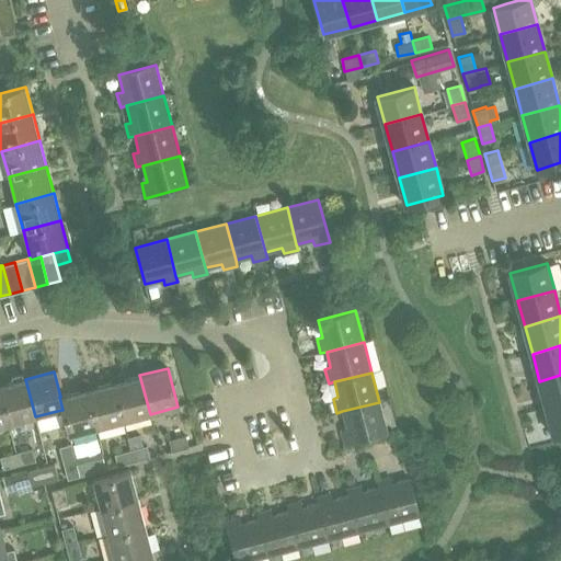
[(139,375),(113,382),(124,421),(150,414),(139,375)]
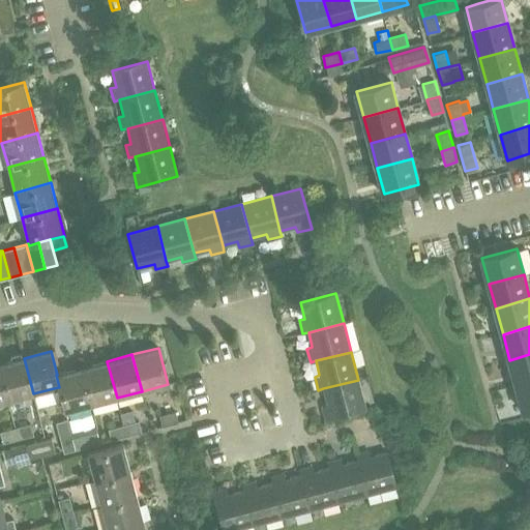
[(529,354),(509,360),(517,385),(529,381),(529,354)]
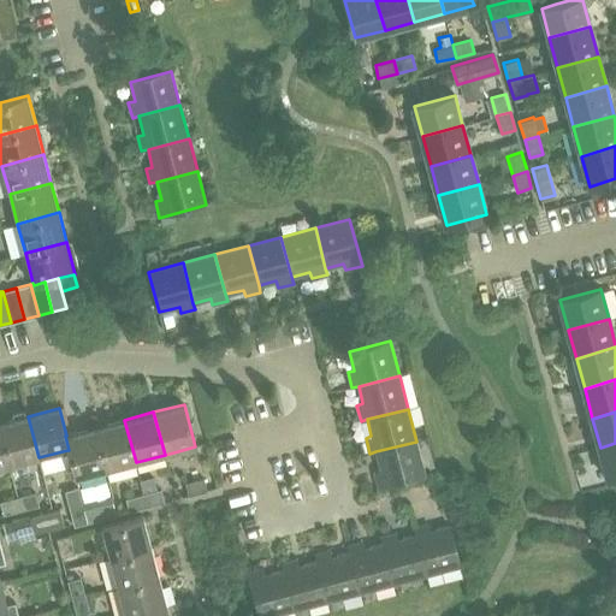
[(28,416),(0,424),(0,428),(10,466),(39,457),(28,416)]
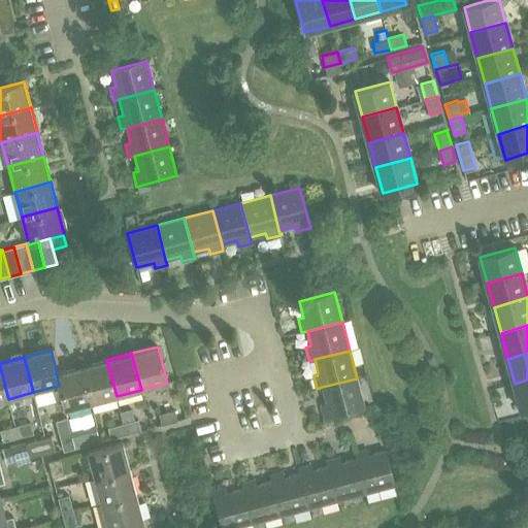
[(106,360),(81,366),(92,402),(117,396),(106,360)]
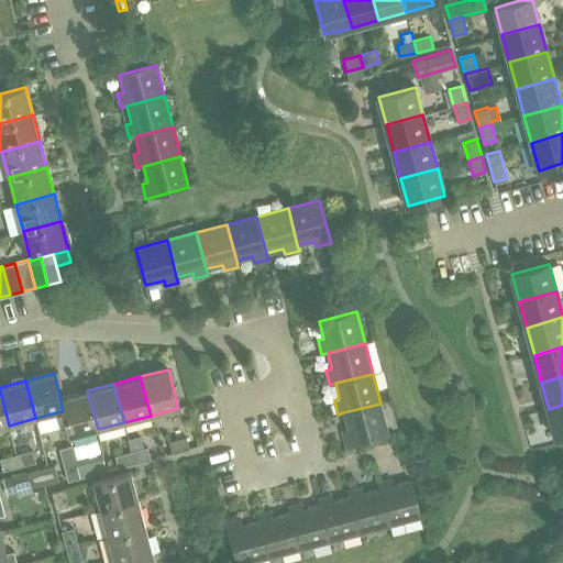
[(87,390),(61,398),(59,398),(63,411),(62,411),(69,437),(98,429),(87,390)]
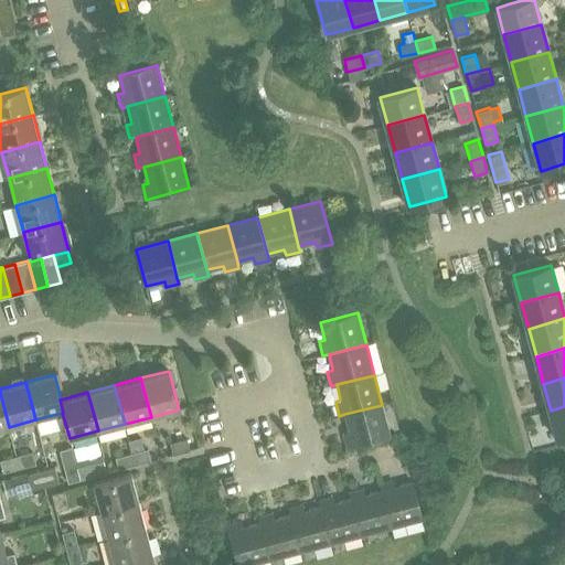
[(382,405),(344,414),(349,430),(343,433),(347,447),(390,436),(382,405)]
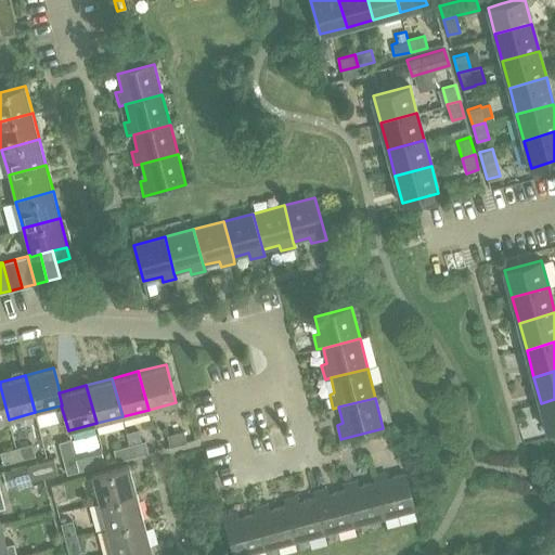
[(554,399),(541,403),(549,430),(554,428),(554,399)]
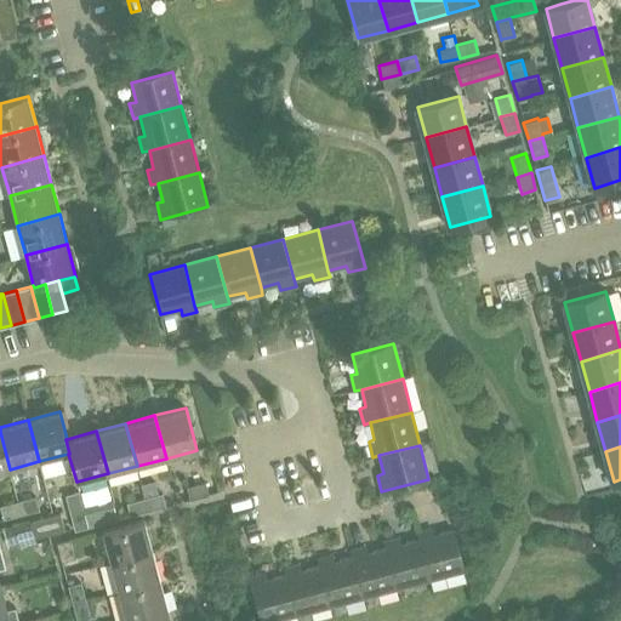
[(189,500),(209,495),(205,482),(187,486),(189,500)]
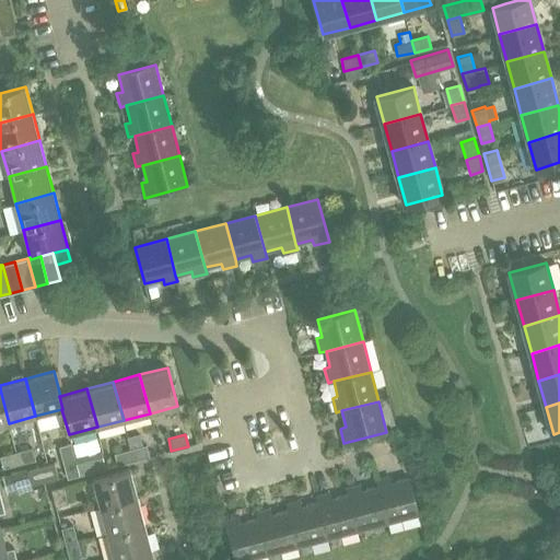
[(59,446),(63,463),(76,459),(71,443),(59,446)]
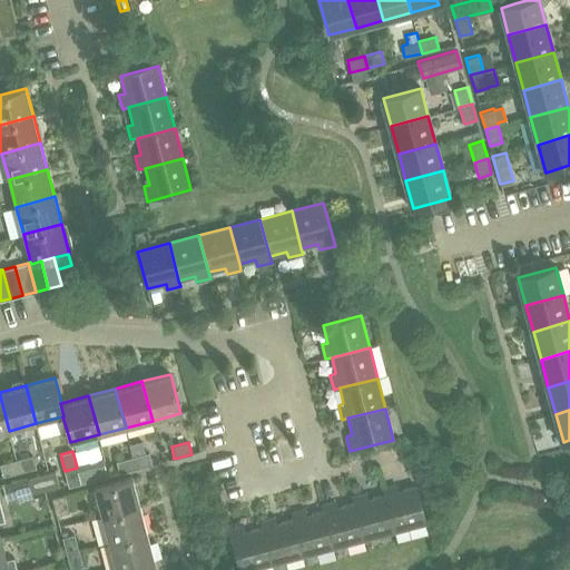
[(149,452),(133,457),(136,469),(153,464),(149,452)]
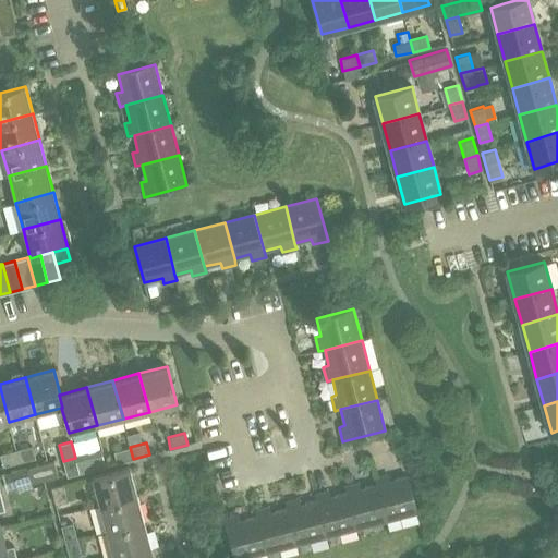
[(32,446),(16,450),(19,462),(35,458),(32,446)]
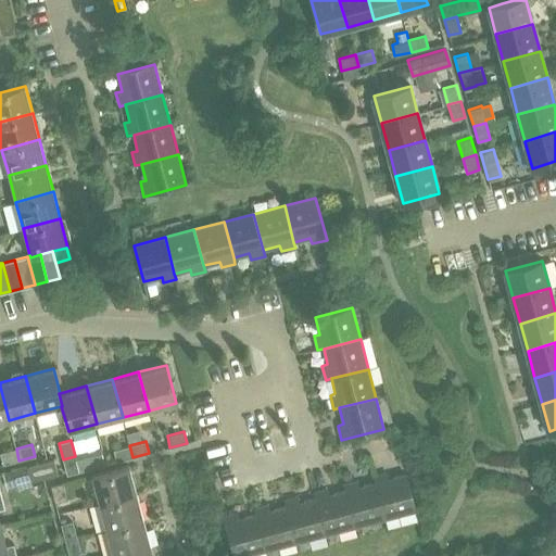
[(133,457),(129,445),(116,449),(121,462),(133,457)]
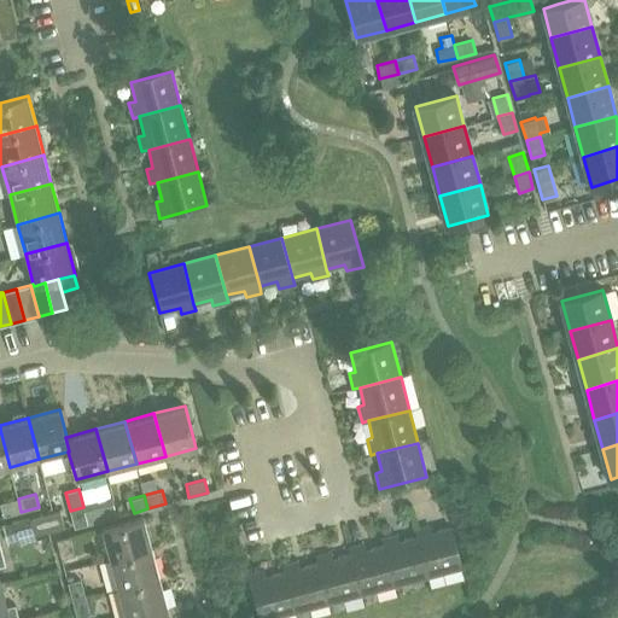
[(21,512),(18,499),(0,502),(0,505),(4,517),(21,512)]
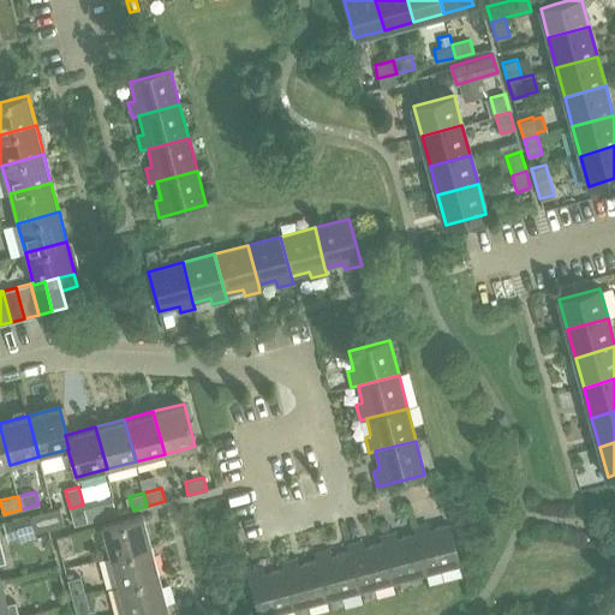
[(83,505),(70,508),(73,525),(88,521),(83,505)]
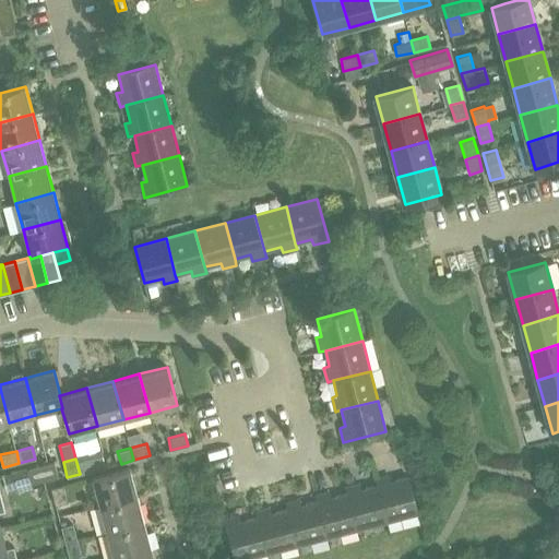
[(32,483),(58,476),(54,461),(27,468),(32,483)]
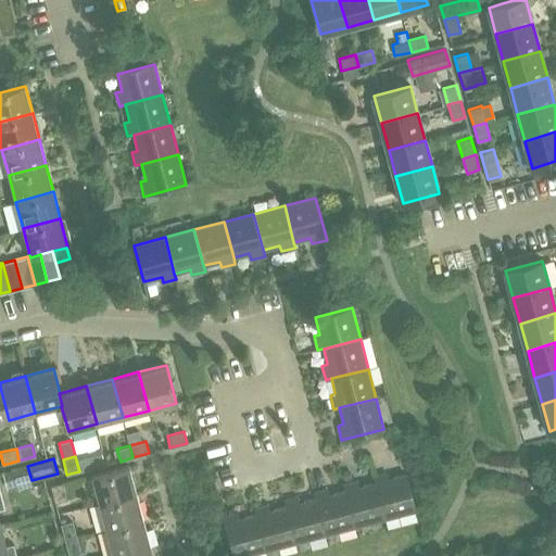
[(91,477),(99,504),(136,493),(128,467),(91,477)]
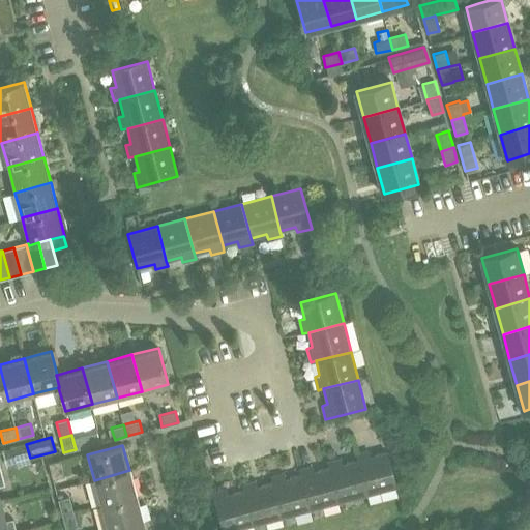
[(17,465),(28,462),(24,447),(12,450),(17,465)]
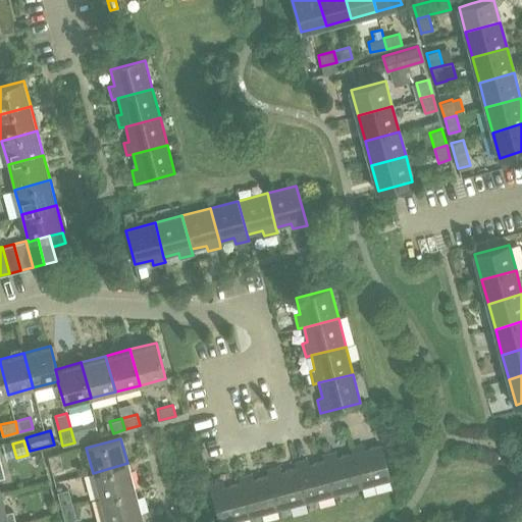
[(351,448),(352,453),(361,487),(390,479),(380,445),(365,449),(363,445),(351,448)]
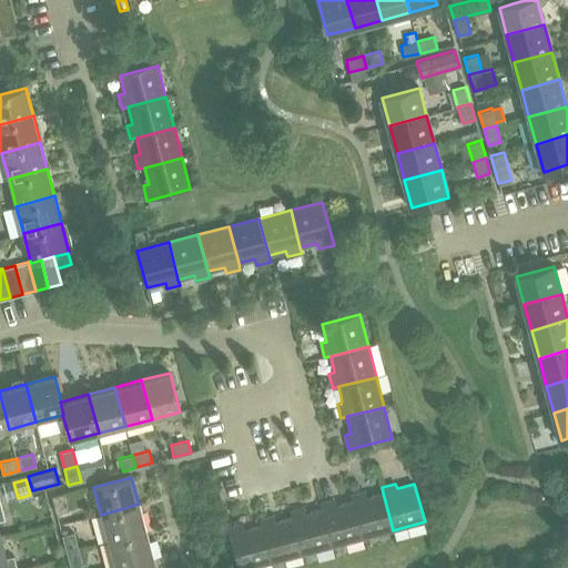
[(351,495),(353,500),(363,538),(393,530),(383,493),(366,497),(365,492),(351,495)]
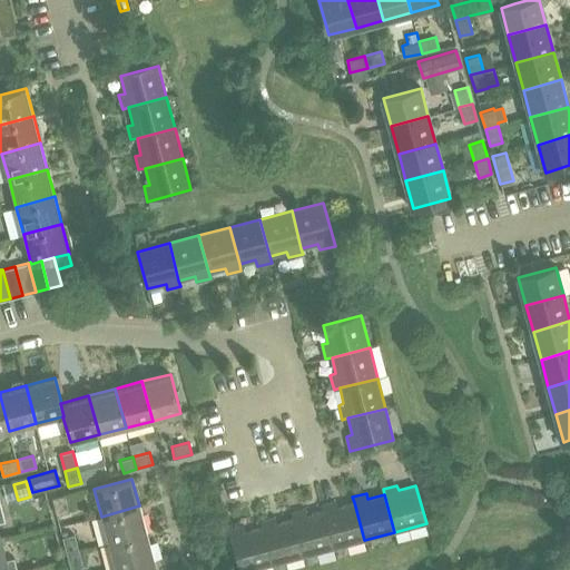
[(56,516),(69,512),(65,494),(51,498),(56,516)]
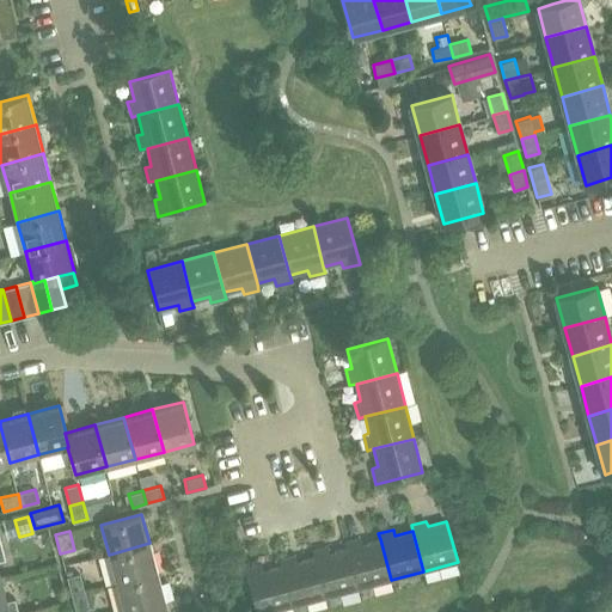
[(346,543),(347,549),(359,589),(391,580),(380,539),(362,544),(360,539),(346,543)]
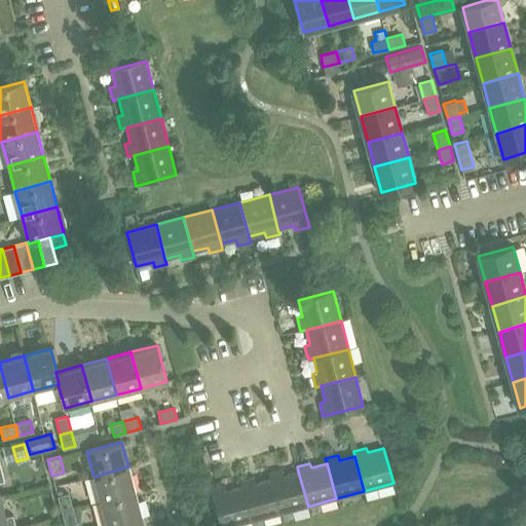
[(128,466),(94,477),(100,501),(135,492),(128,466)]
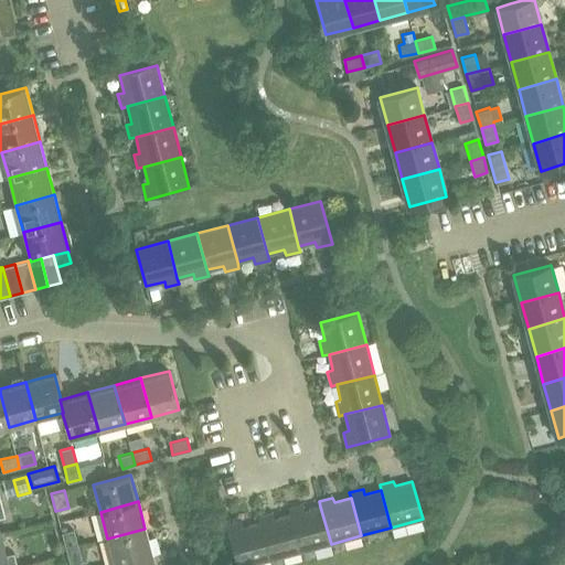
[(288,509),(289,513),(300,552),(301,552),(302,557),(332,550),(331,544),(320,507),(304,511),(302,505),(288,509)]
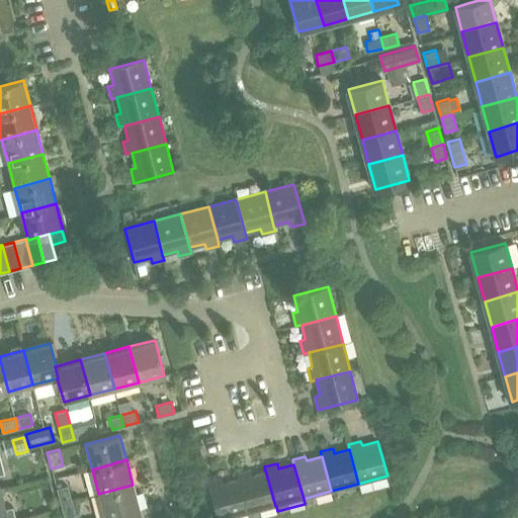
[(238,473),(239,479),(248,513),(275,506),(265,470),(251,475),(250,470),(238,473)]
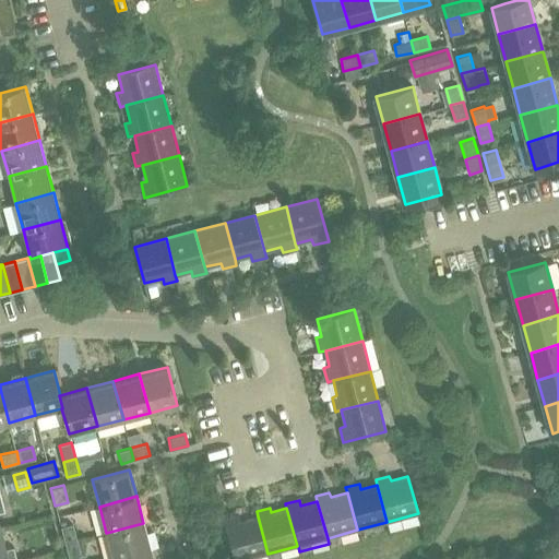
[(248,558),(268,554),(258,516),(240,521),(239,515),(225,520),(236,558),(248,558)]
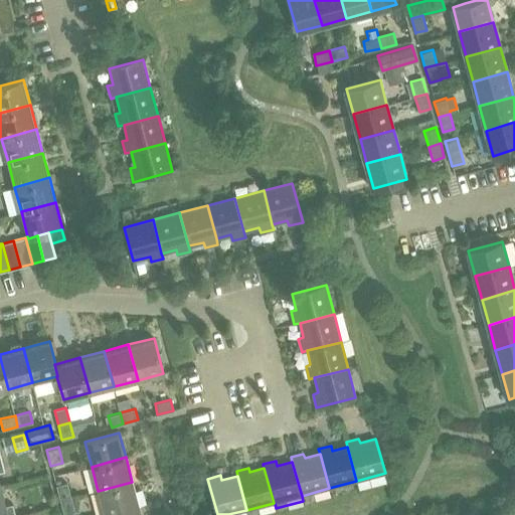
[(56,485),(60,501),(71,498),(67,482),(56,485)]
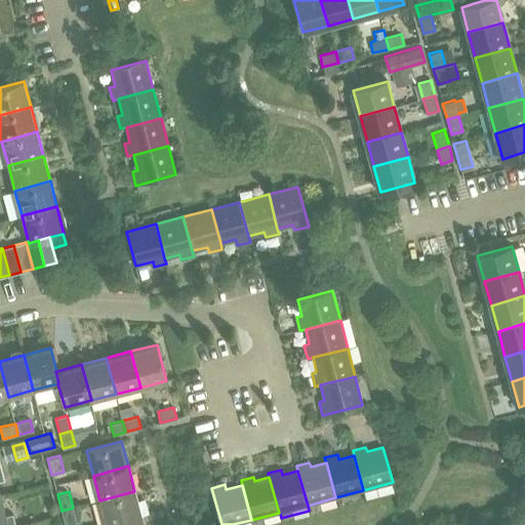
[(134,491),(99,500),(106,524),(107,524),(142,516),(134,491)]
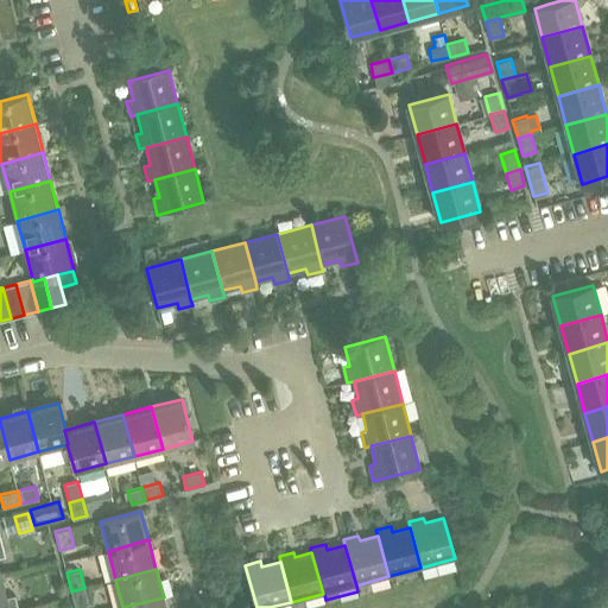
[(0,572),(0,607),(18,607),(14,595),(6,597),(0,572)]
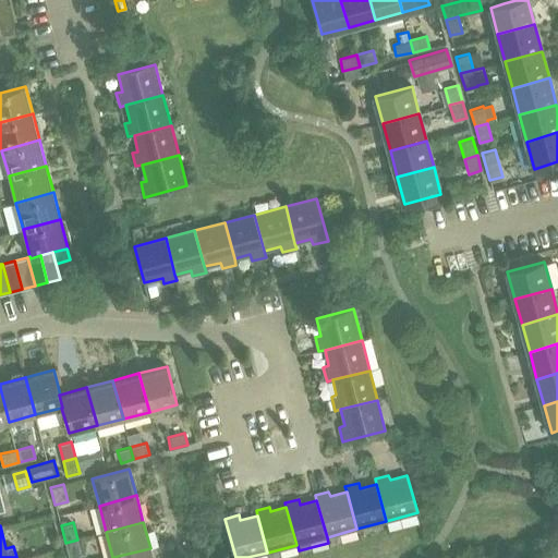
[(77,540),(65,543),(69,557),(70,557),(82,555),(77,540)]
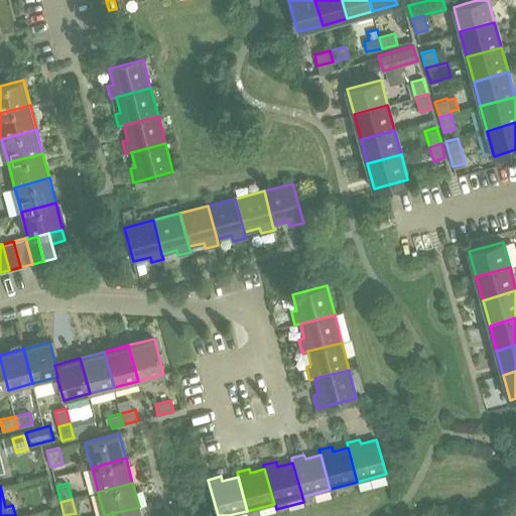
[(141,515),(139,507),(105,515),(141,515)]
